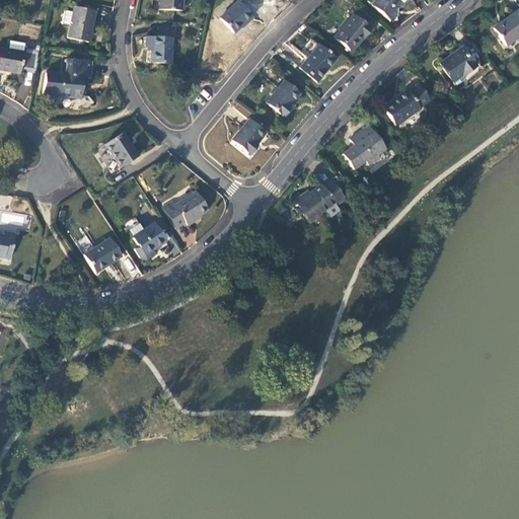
[(181,0),(158,0),(159,9),(181,10),(181,0)]
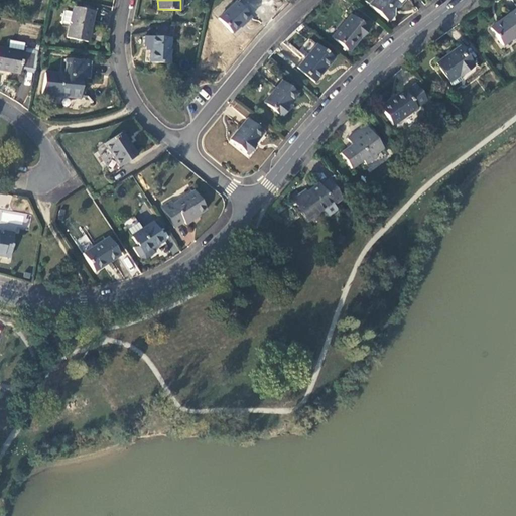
[(404,0),(371,0),(368,4),(387,20),(393,14),(393,7),(399,6),(404,0)]
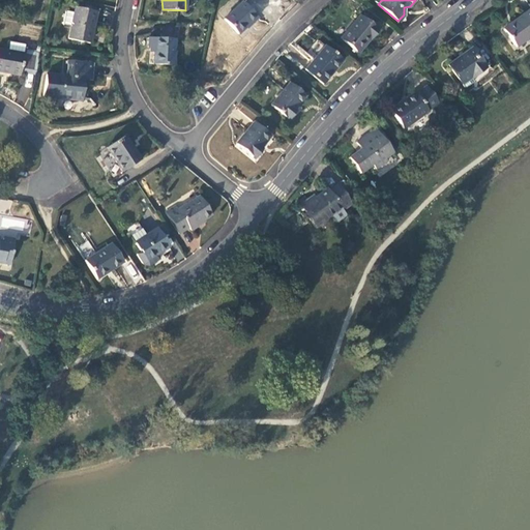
[(258,17),(243,2),(225,20),(238,34),(251,23),(258,17)]
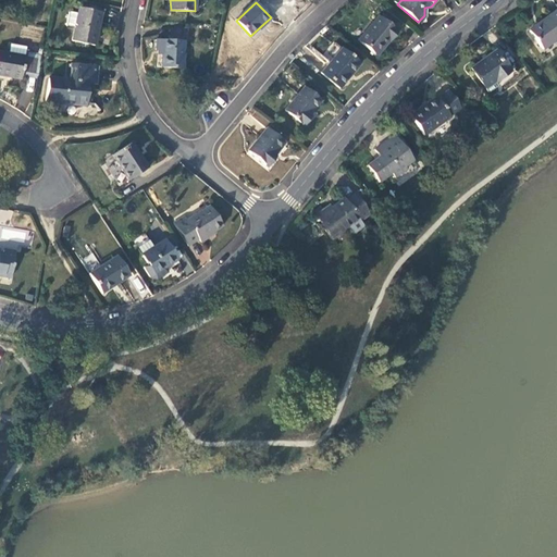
[(556,35),(556,7),(528,29),(542,47),(556,35)]
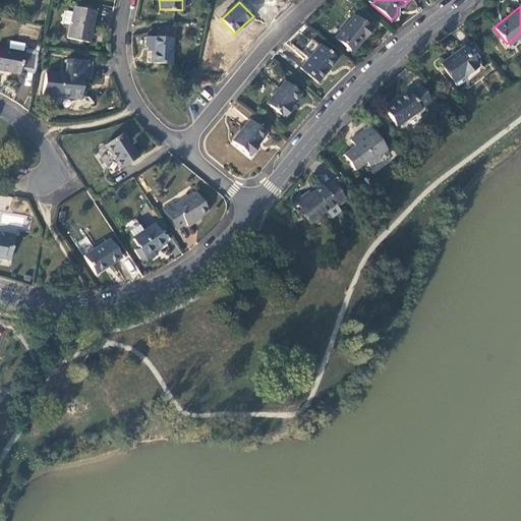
[(88,43),(95,11),(73,7),(72,13),(64,11),(61,23),(67,24),(68,19),(70,19),(66,38),(88,43)]
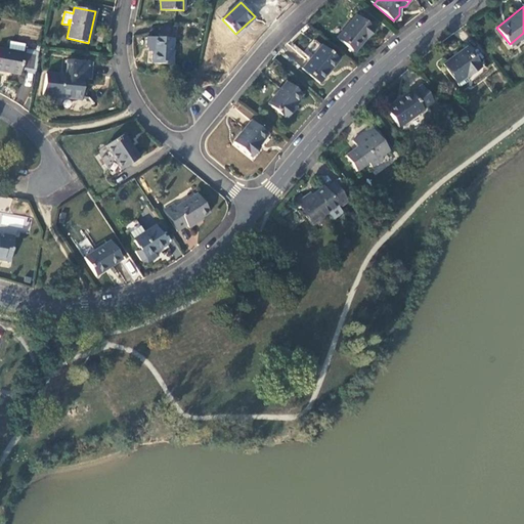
[(374,30),(355,15),(337,38),(353,51),(364,37),(366,38),(374,30)]
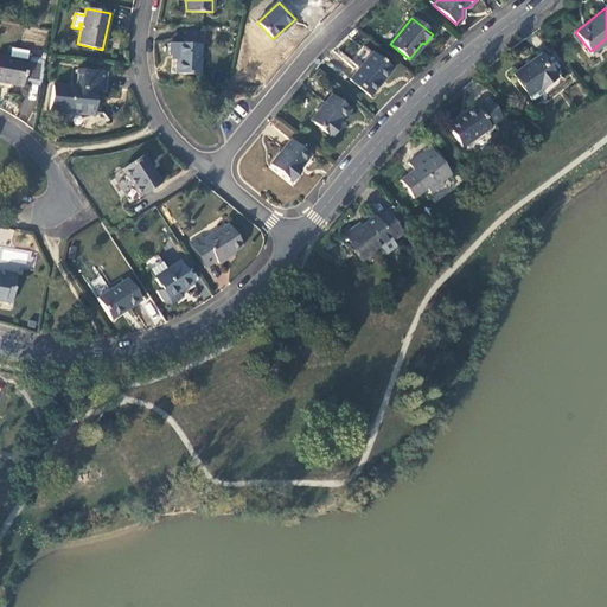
[(200,45),(170,44),(170,55),(171,55),(177,55),(177,61),(176,72),(199,74),(200,45)]
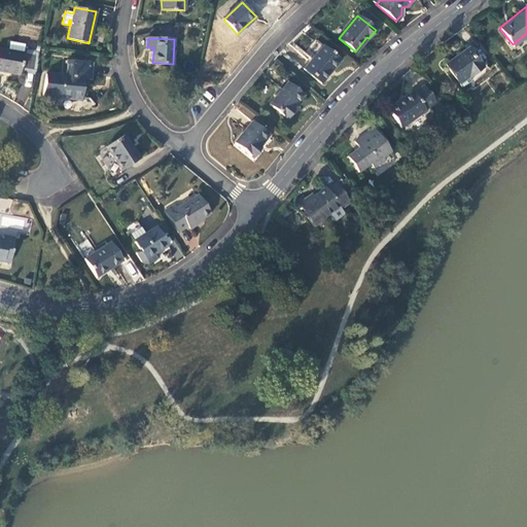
[(25,48),(26,44),(9,41),(8,49),(0,47),(0,71),(20,75),(21,71),(25,48)]
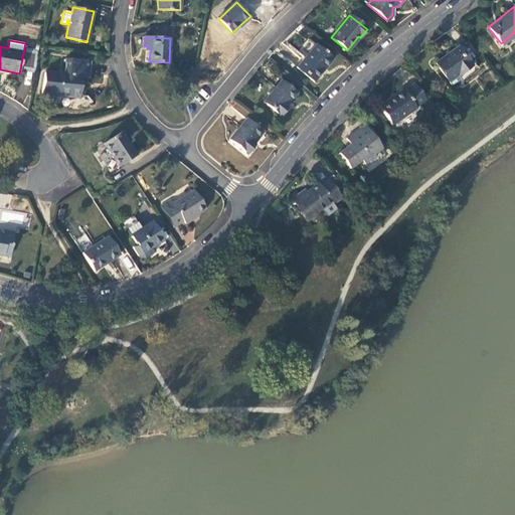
[(333,57),(314,42),(295,64),(314,80),(333,57)]
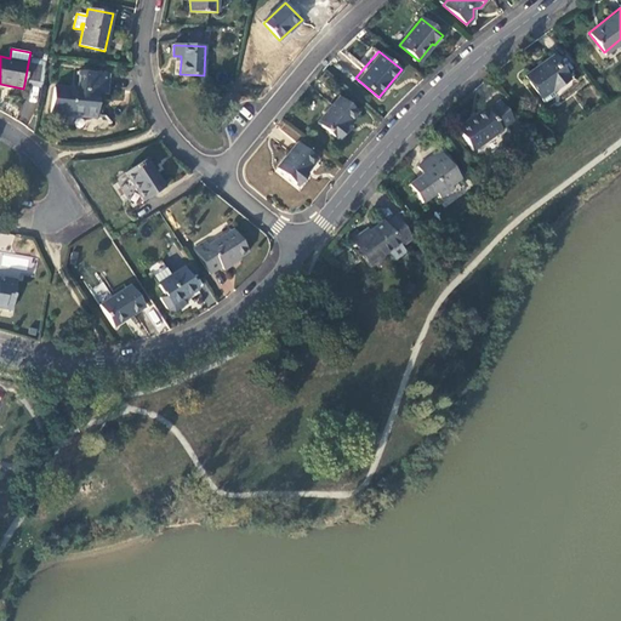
[(545,101),(554,95),(551,90),(570,77),(552,53),(525,74),(545,101)]
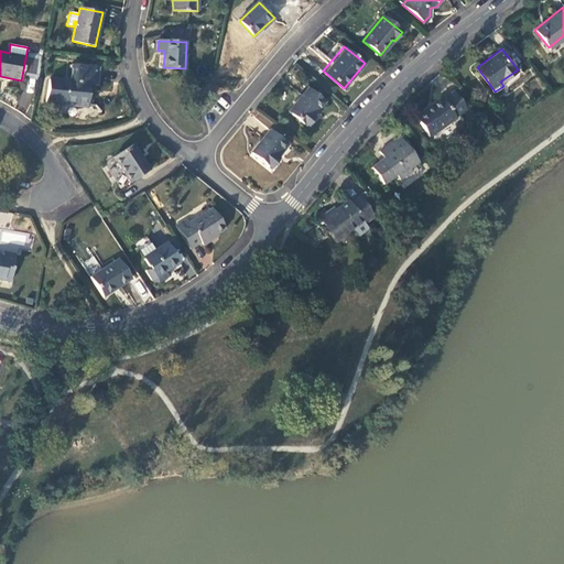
[(22,76),(38,79),(42,55),(26,52),(22,76)]
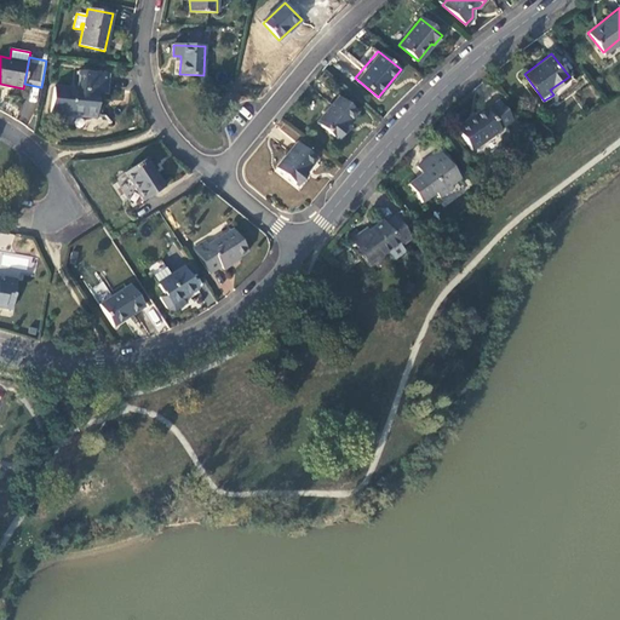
[(108,95),(110,74),(80,72),(78,90),(53,87),(50,113),(96,118),(98,93),(108,95)]
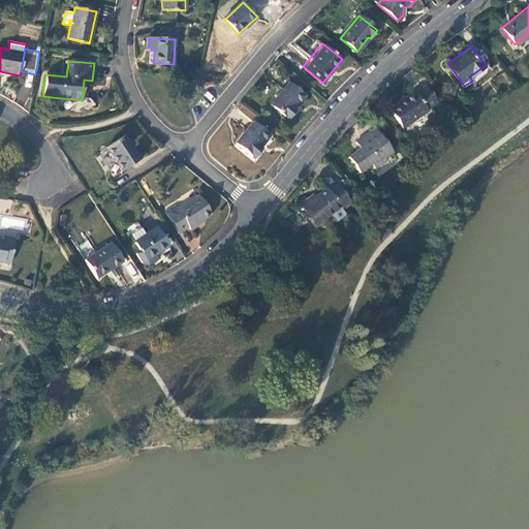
[(487,67),(486,65),(469,76),(472,81),(477,80),(486,72),(487,67)]
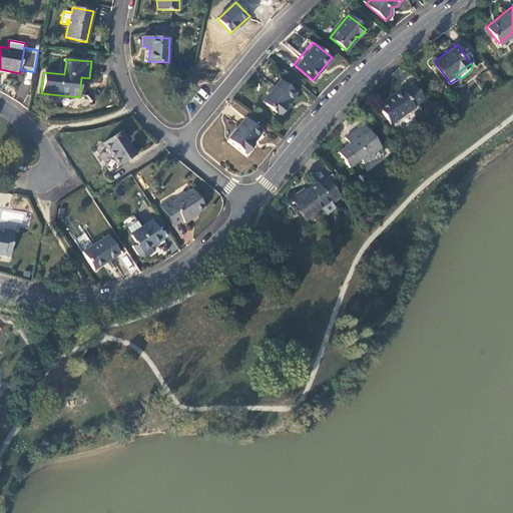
[(196,77),(186,75),(185,84),(194,86),(196,77)]
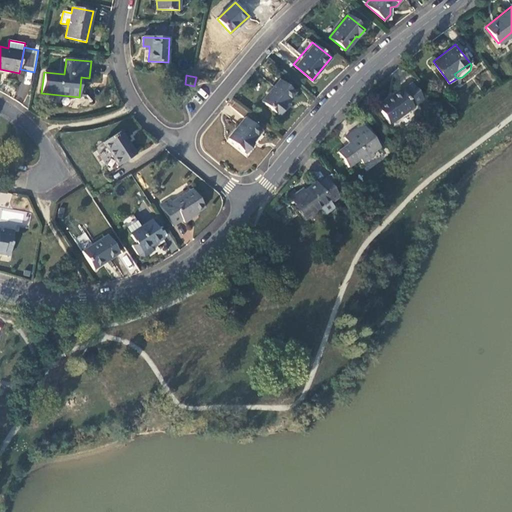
[(293,94),(278,82),(261,103),(278,117),(285,109),(283,107),(293,94)]
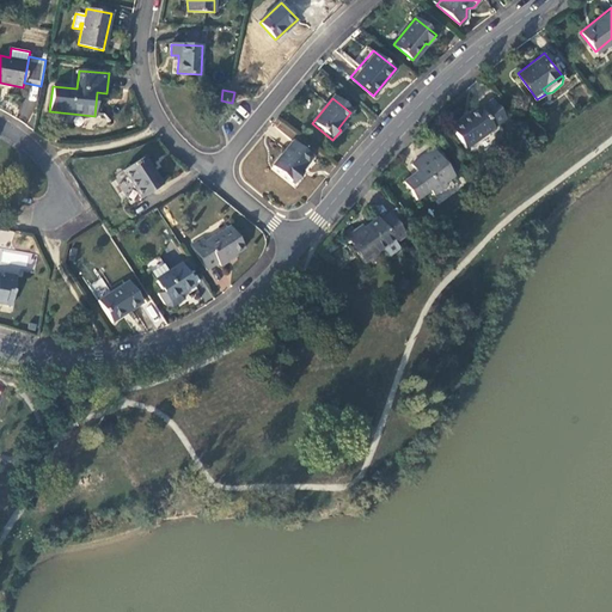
[(505,118),(490,99),(478,108),(478,106),(448,127),(463,148),(505,118)]
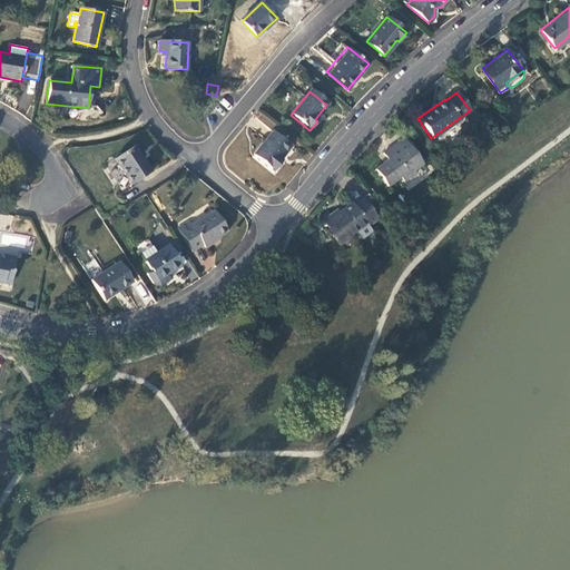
[(291,145),(273,130),(254,154),(274,169),(282,159),(279,158),(291,145)]
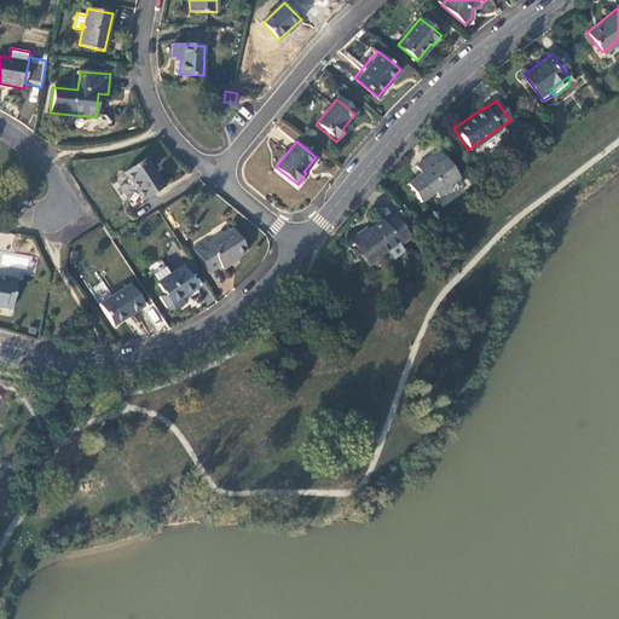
[(460,175),(439,148),(417,165),(422,172),(408,183),(422,200),(435,190),(439,195),(452,185),(450,183),(460,175)]
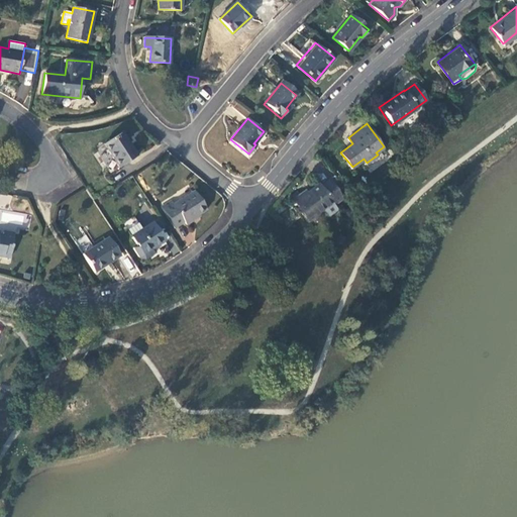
[(122,131),(104,142),(119,166),(137,154),(122,131)]
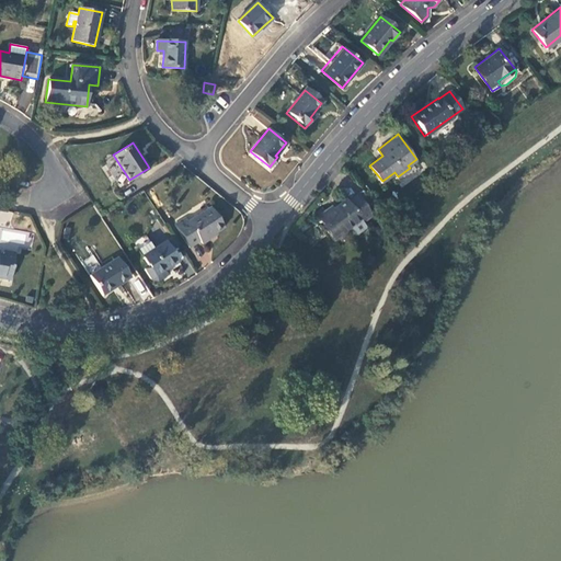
[(356,194),(368,210),(375,205),(363,190),(356,194)]
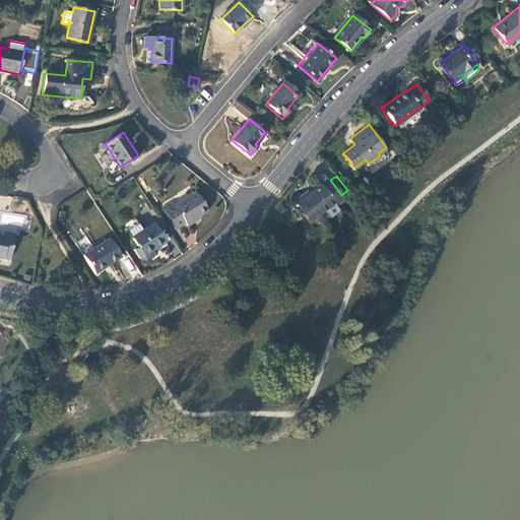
[(341,195),(330,180),(323,186),(322,184),(310,193),(297,202),(310,221),(343,197),(341,195)]
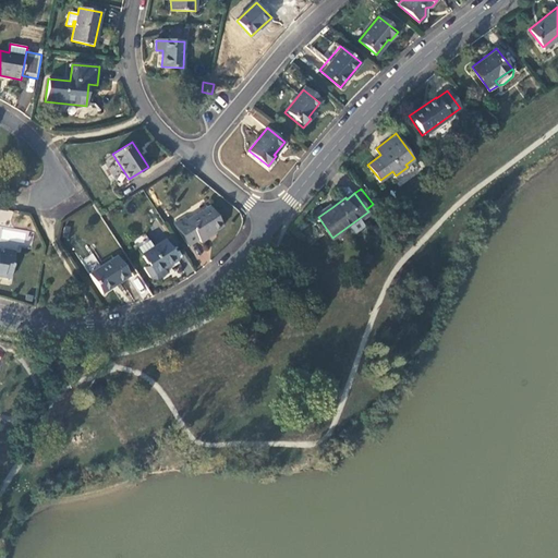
[(316,214),(318,217),(332,207),(330,204),(316,214)]
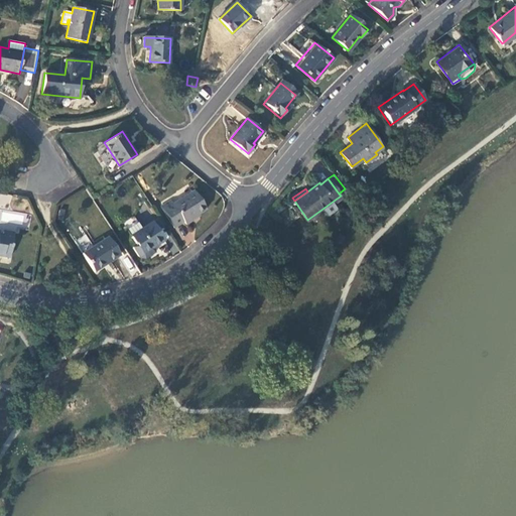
[(208,209),(196,189),(174,204),(171,200),(161,206),(175,227),(184,221),(187,225),(194,220),(192,218),(199,214),(208,209)]
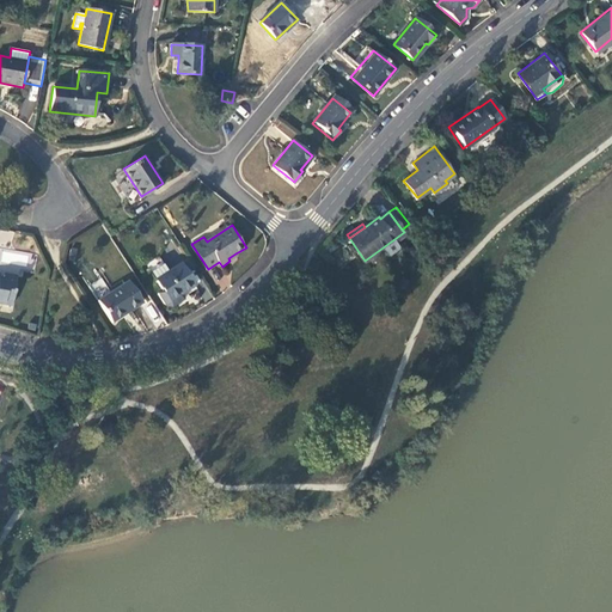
[(0,271),(23,277),(29,254),(0,246),(0,271)]
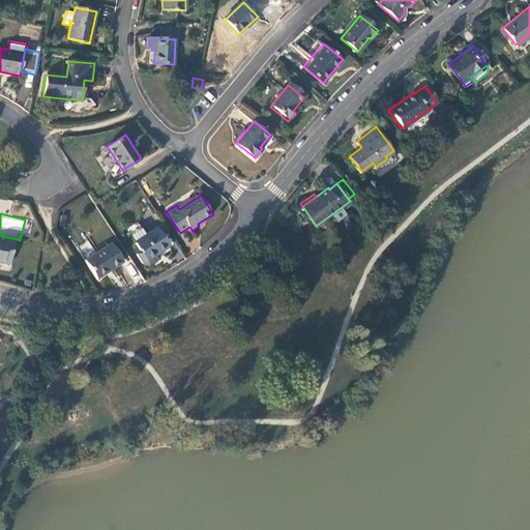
[(158,228),(136,242),(143,252),(138,255),(145,265),(149,266),(159,260),(156,256),(170,246),(158,228)]
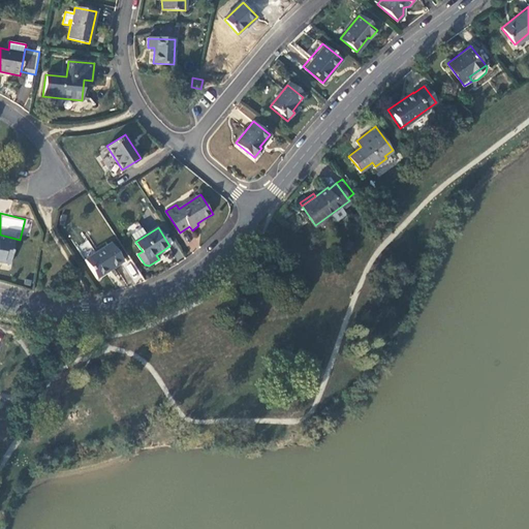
[(0,261),(11,263),(16,240),(4,238),(4,242),(0,241),(0,261)]
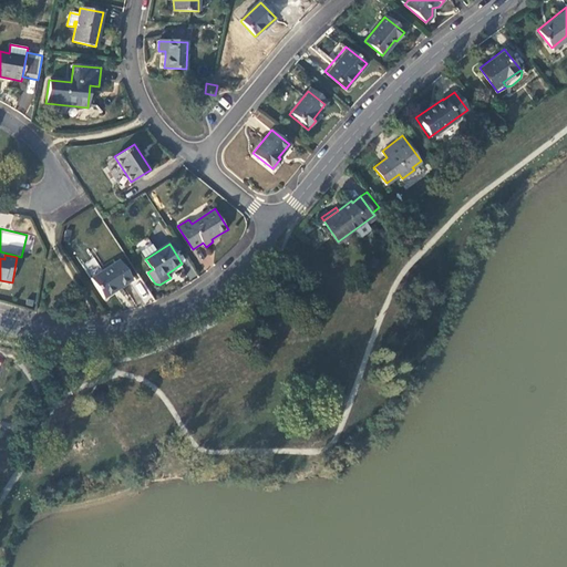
[(83,265),(91,276),(101,269),(93,258),(83,265)]
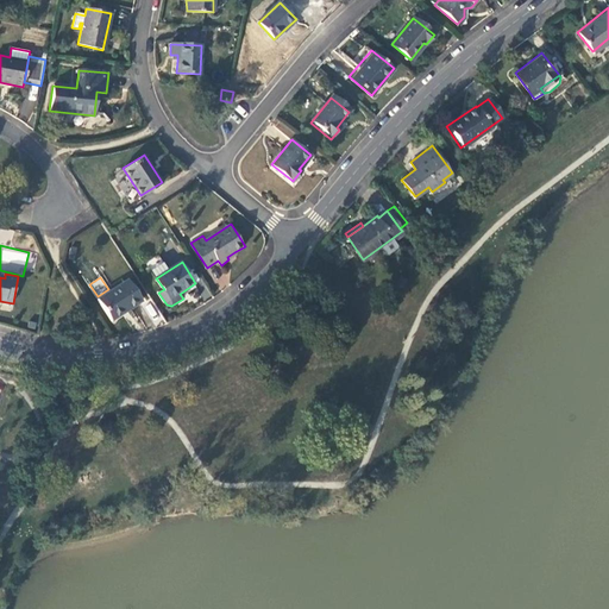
[(143,301),(129,280),(99,301),(113,321),(143,301)]
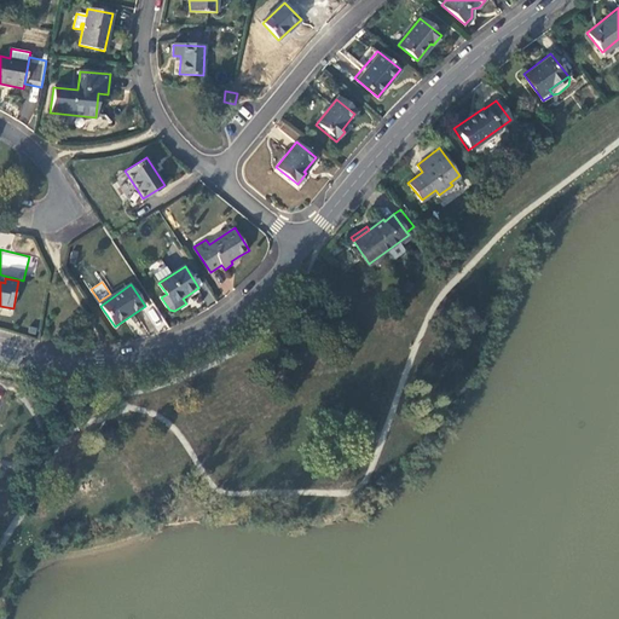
[(158,333),(168,325),(152,304),(143,310),(158,333)]
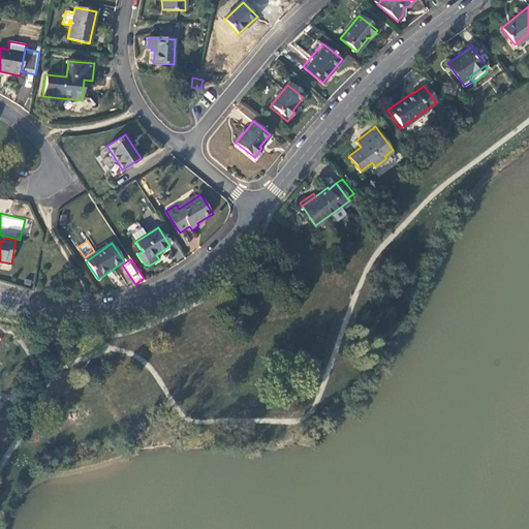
All buildings are outlined.
